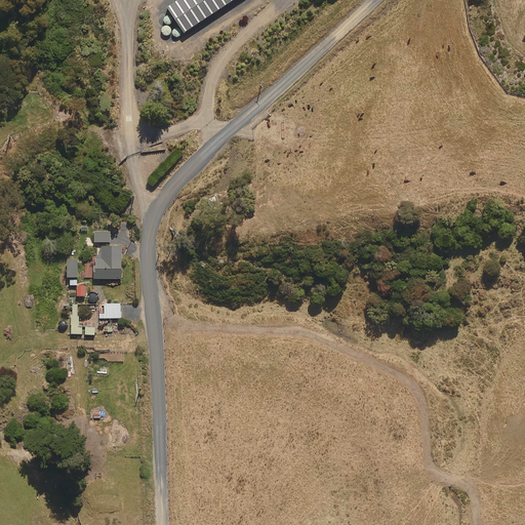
[(111,243),(111,232),(95,233),(95,243),(111,243)]
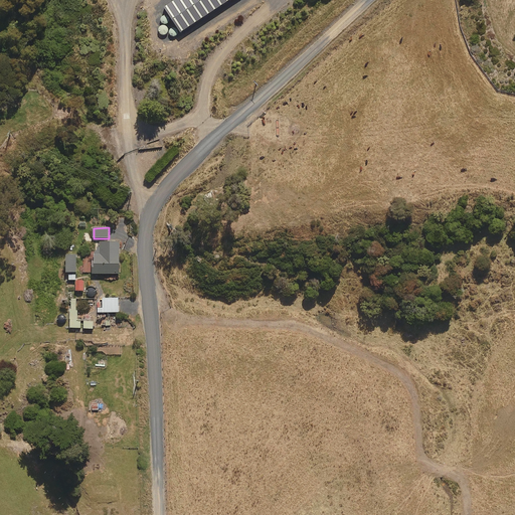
[(100,276),(120,275),(120,242),(100,242),(100,276)]
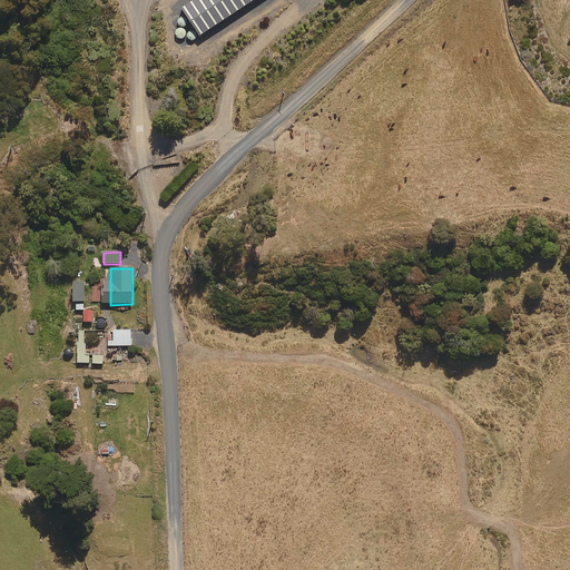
[(85,311),(86,284),(66,283),(65,304),(77,304),(77,311),(85,311)]
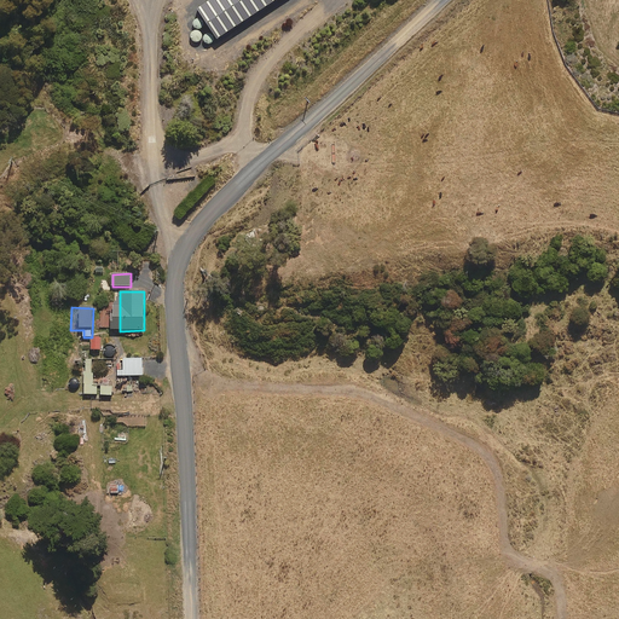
[(102,351),(102,339),(92,339),(92,351),(102,351)]
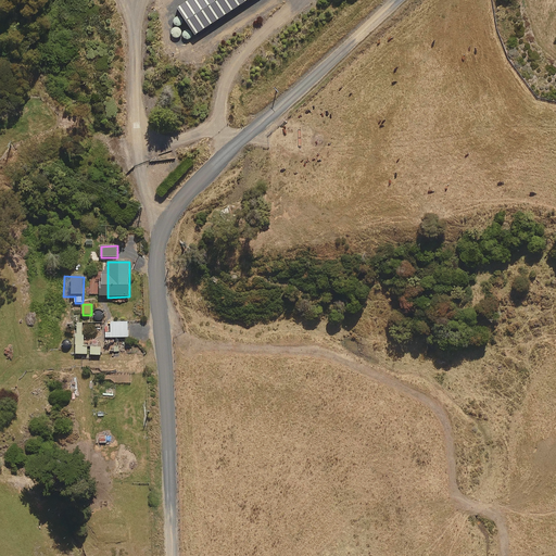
[(128,338),(128,323),(111,323),(111,333),(105,333),(105,338),(128,338)]
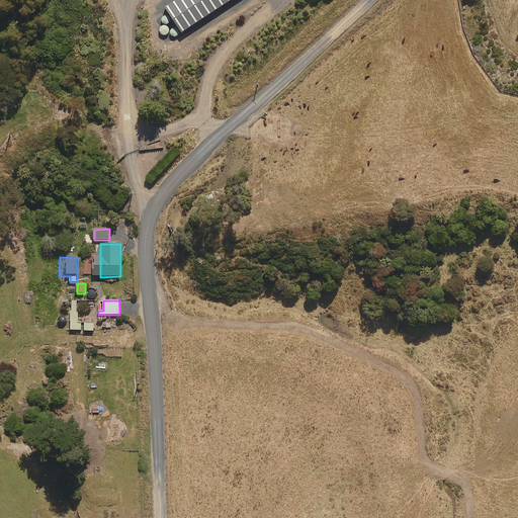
[(78,322),(78,311),(71,311),(71,331),(82,331),(82,322),(78,322)]
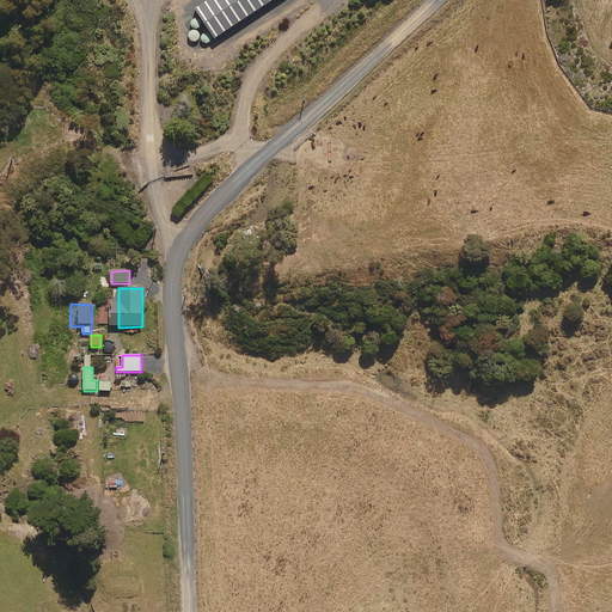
[(101,391),(111,392),(111,383),(108,383),(108,371),(101,371),(101,391)]
